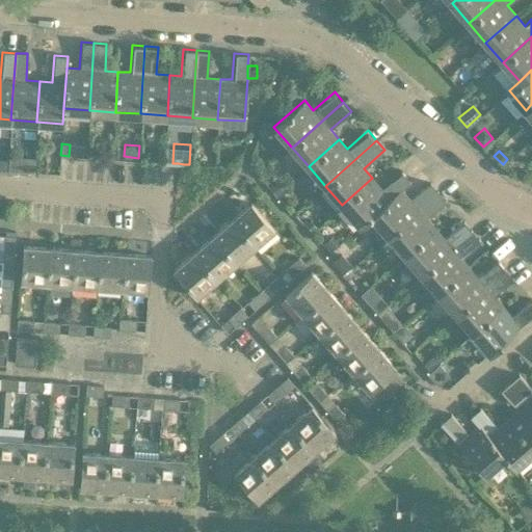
[(0,169),(8,170),(9,159),(0,158),(0,169)]
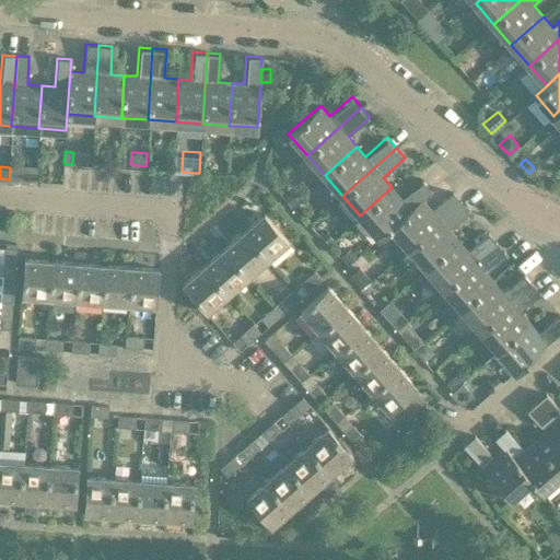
[(422,198),(432,188),(423,178),(400,198),(392,187),(360,216),(377,236),(389,225),(422,198)]
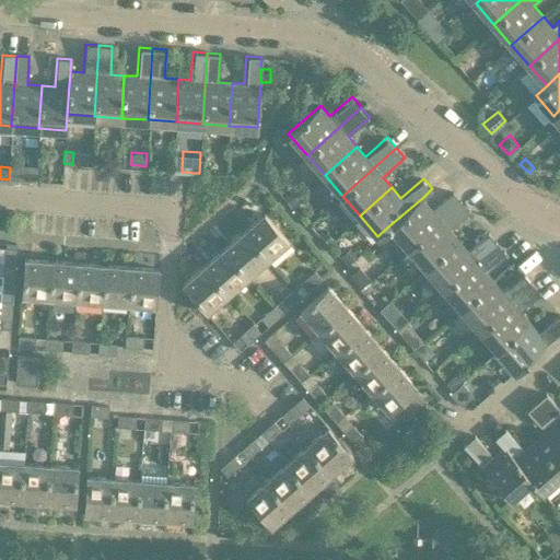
[(291,205),(299,198),(290,189),(283,196),(291,205)]
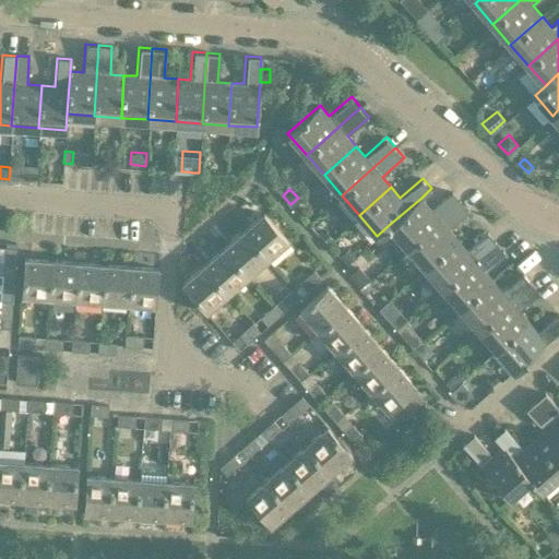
[(407,247),(461,200),(452,189),(430,207),(421,198),(389,225),(407,247)]
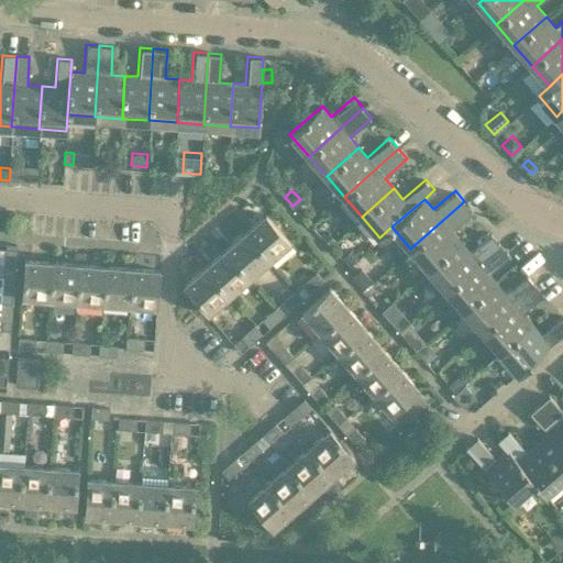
[(451,230),(473,210),(464,201),(410,249),(428,268),(461,241),(451,230)]
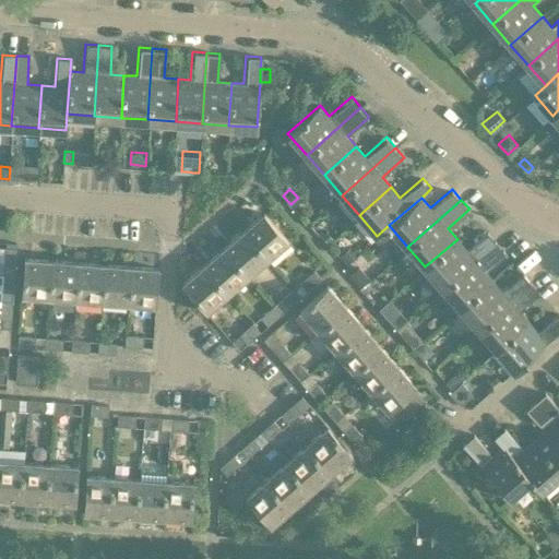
[(268,258),(288,239),(263,211),(242,229),(268,258)]
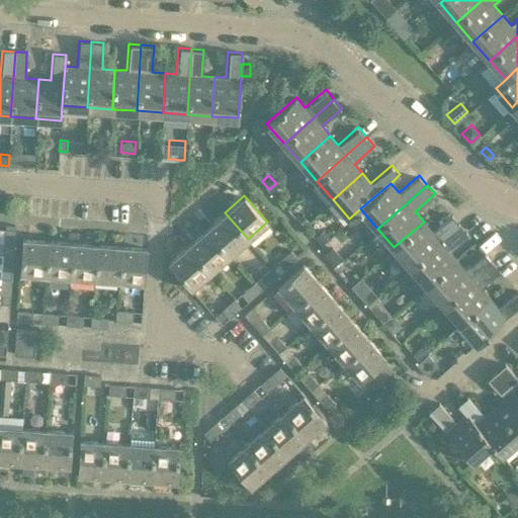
[(229,255),(248,239),(225,212),(205,229),(229,255)]
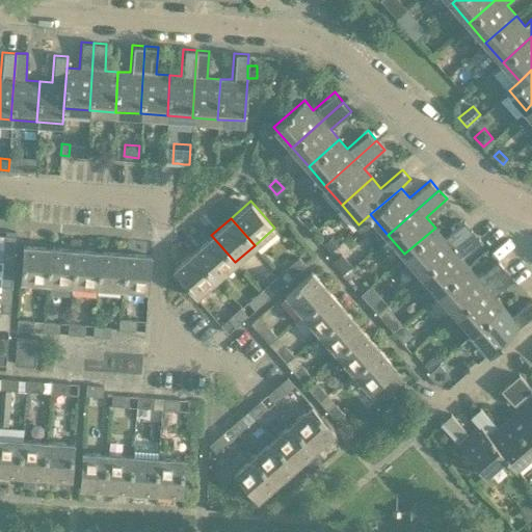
[(422,273),(473,229),(463,219),(444,237),(435,228),(404,254),(422,273)]
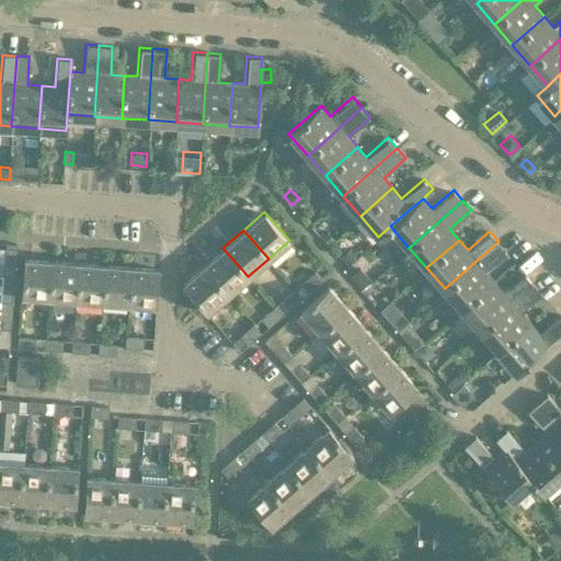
[(323,237),(329,243),(333,239),(327,233),(323,237)]
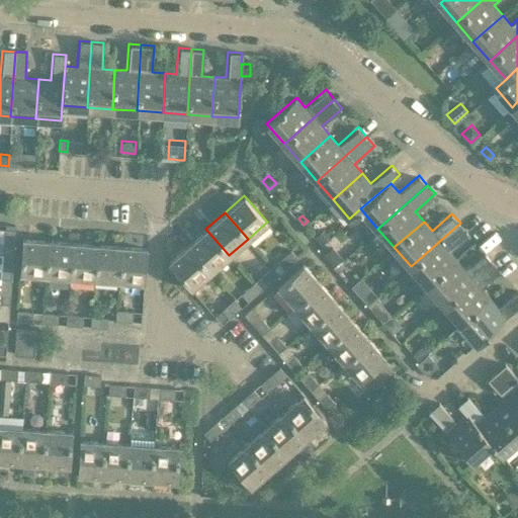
[(447,249),(467,232),(460,223),(411,266),(427,285),(456,259),(447,249)]
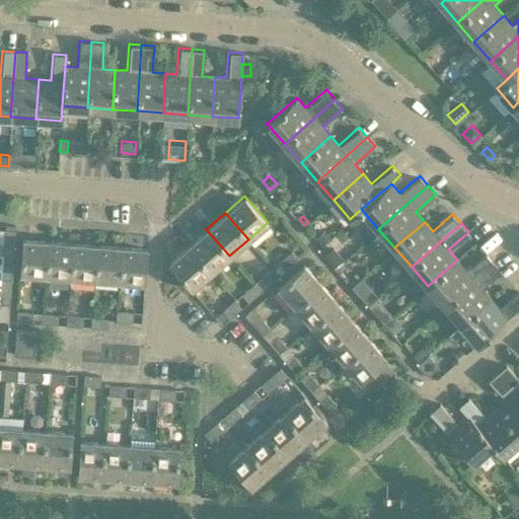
[(14,245),(15,230),(6,229),(5,244),(14,245)]
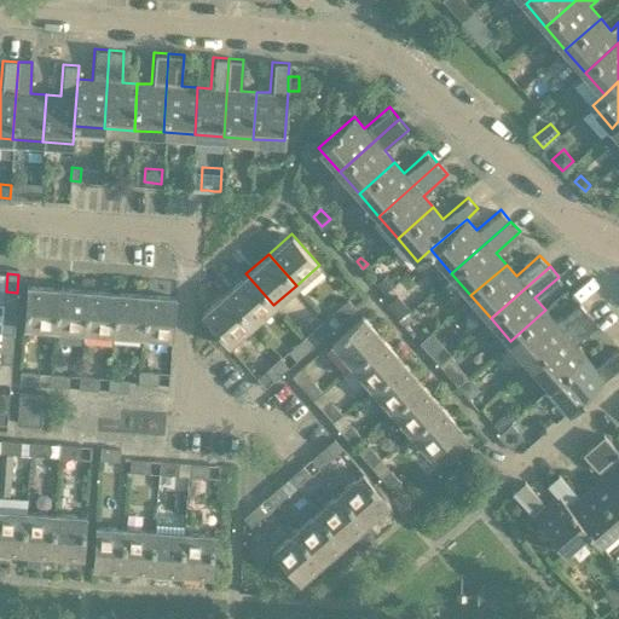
[(250,324),(273,305),(246,273),(224,294),(250,324)]
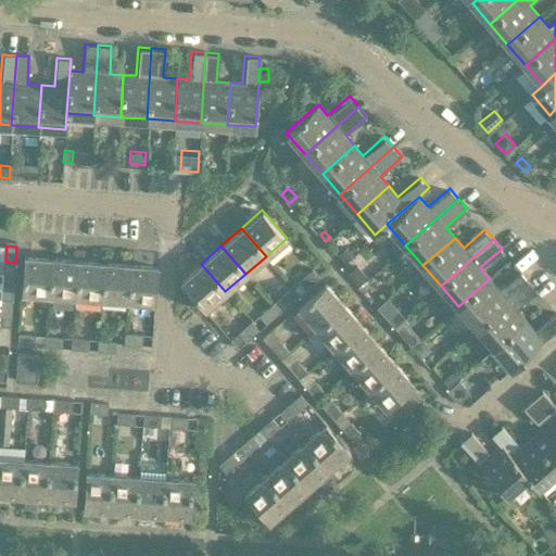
[(348,247),(338,255),(343,262),(353,253),(348,247)]
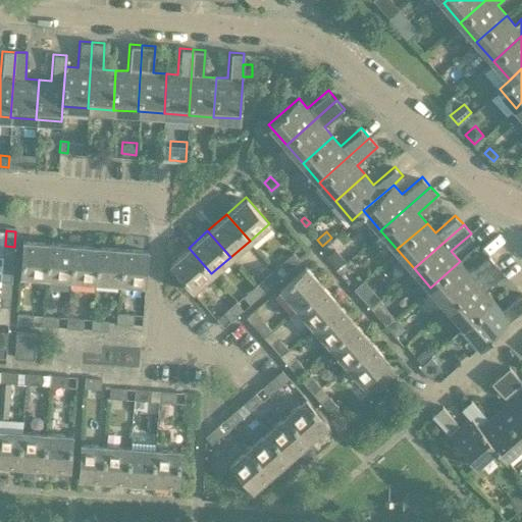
[(45,277),(48,242),(22,240),(20,275),(45,277)]
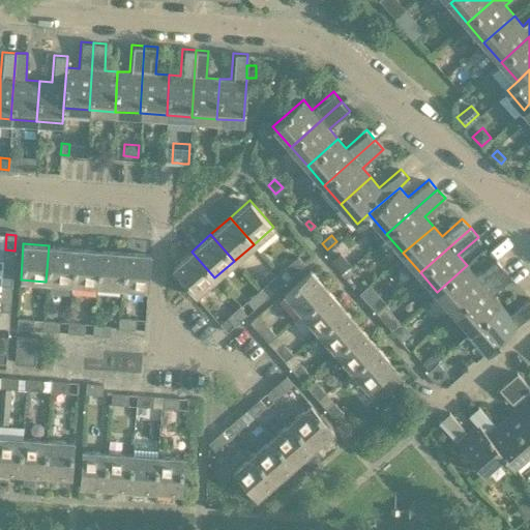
[(71,284),(75,247),(49,245),(46,282),(71,284)]
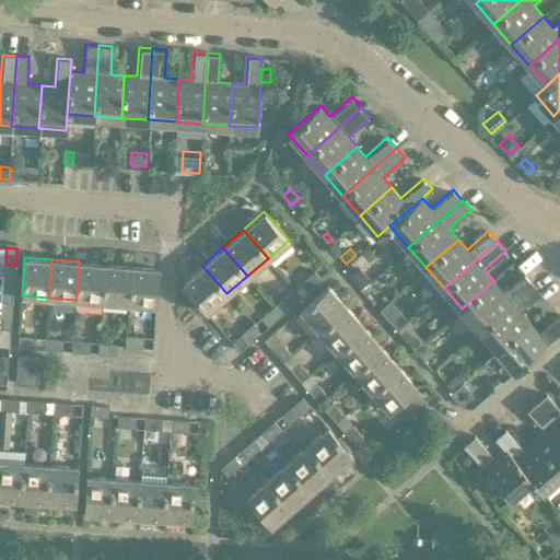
[(103,301),(105,264),(79,261),(76,300),(103,301)]
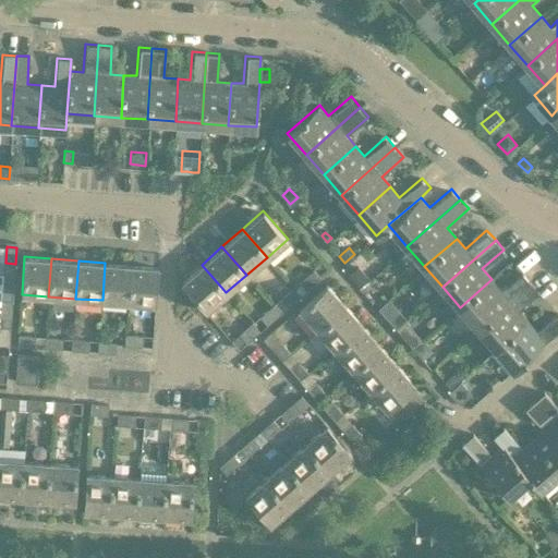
[(129,302),(131,264),(105,263),(102,300),(129,302)]
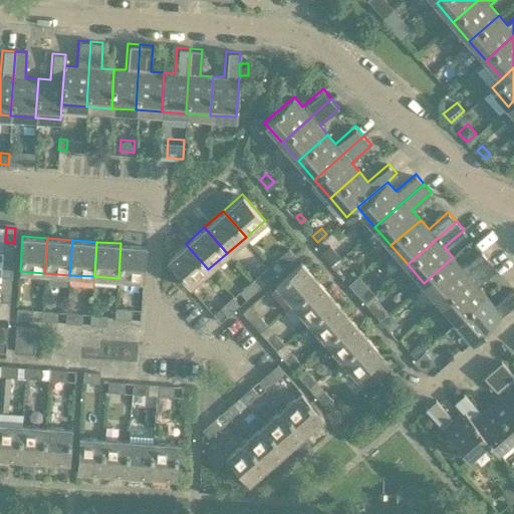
[(144,280),(146,245),(120,243),(118,278),(144,280)]
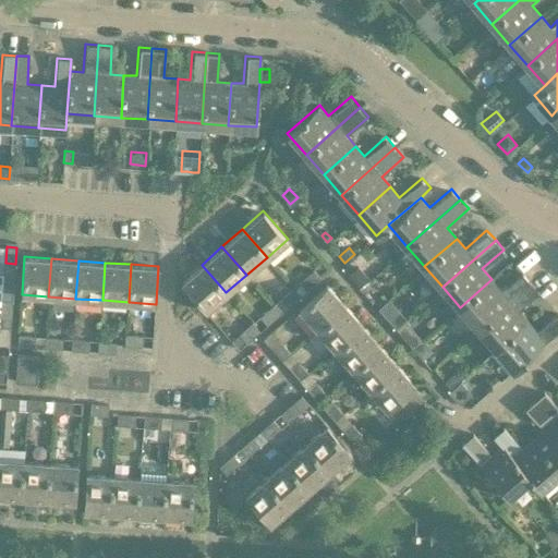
[(206,310),(226,292),(202,265),(181,282),(206,310)]
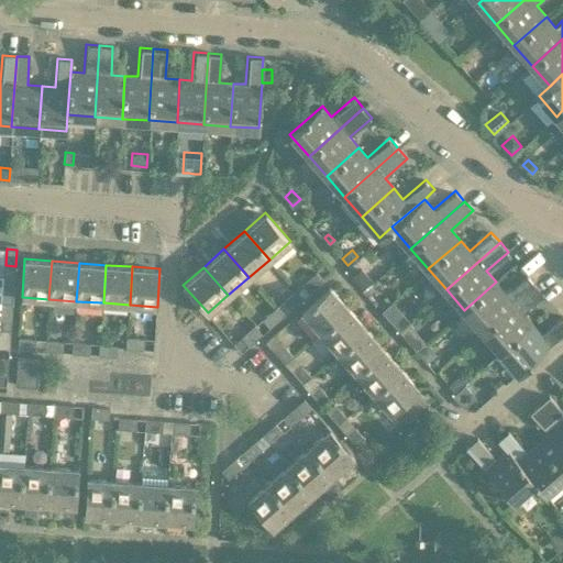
[(351,277),(362,289),(372,282),(361,269),(351,277)]
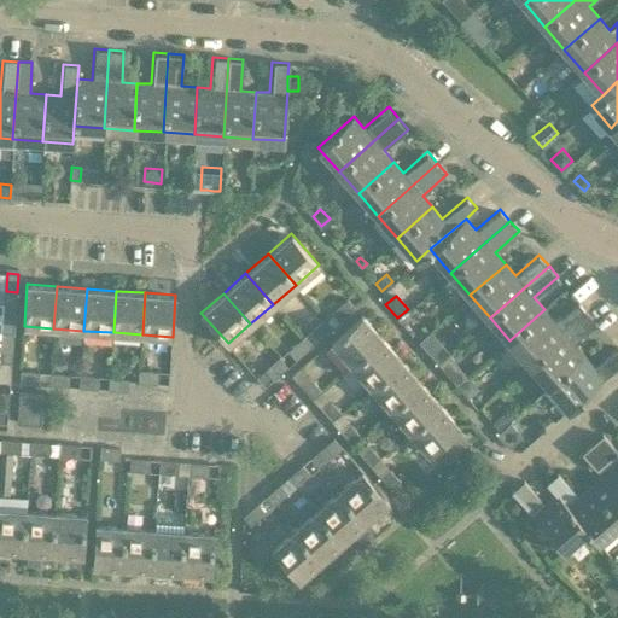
[(355,308),(355,307),(348,298),(332,312),(340,321),(355,308)]
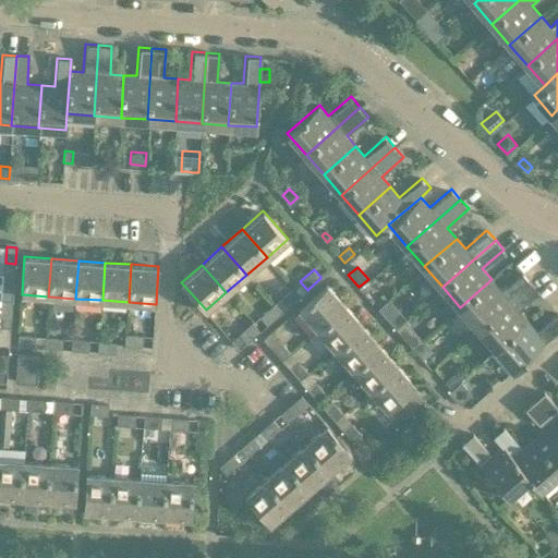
[(477,327),(531,280),(523,271),(501,290),(492,279),(460,307),(477,327)]
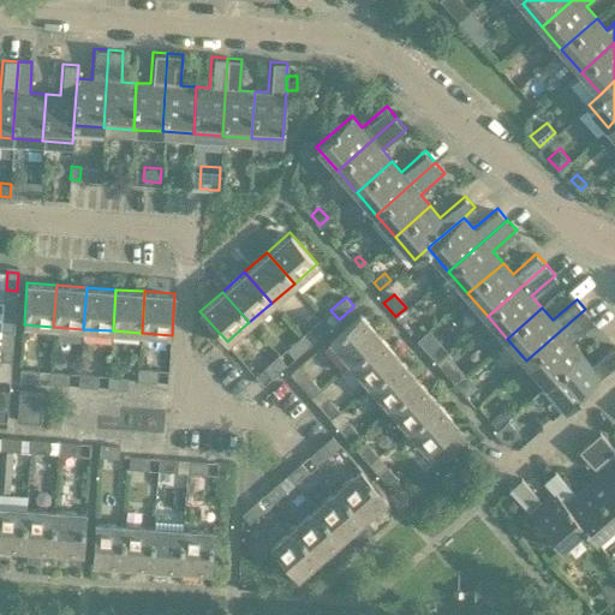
[(15,322),(16,303),(4,302),(3,321),(15,322)]
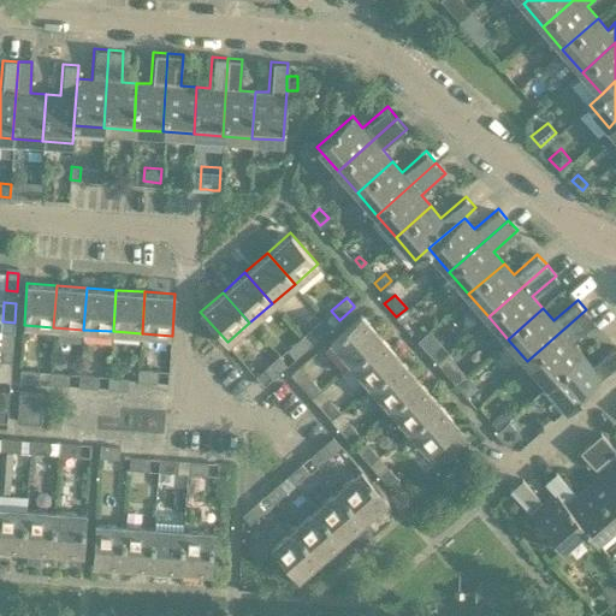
[(572,342),(596,320),(586,309),(527,361),(546,384),(582,354),(572,342)]
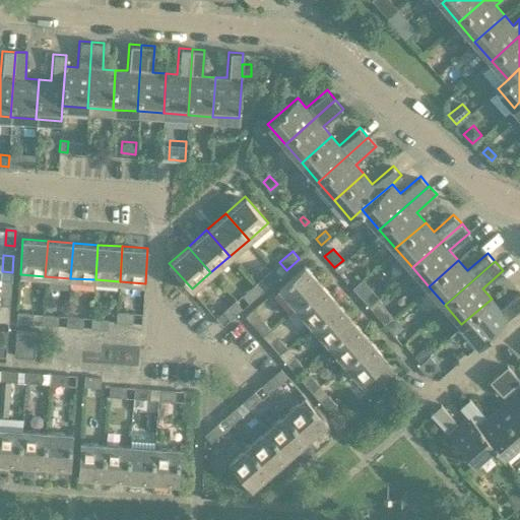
[(295,306),(321,283),(304,263),(277,286),(295,306)]
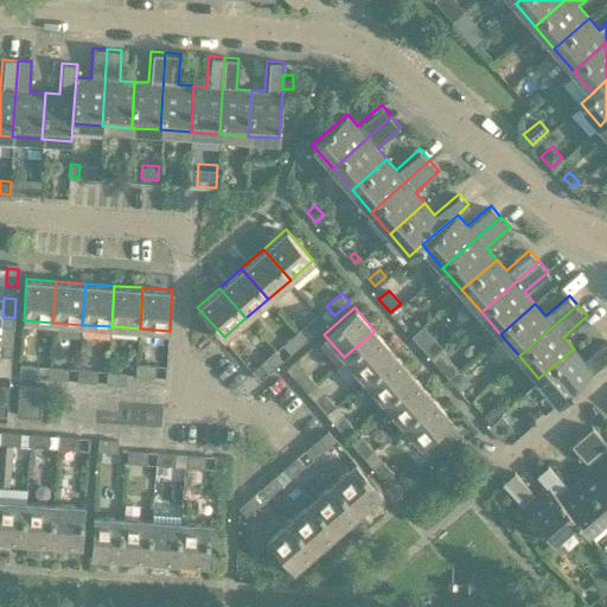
[(326,323),(326,321),(318,313),(304,325),(312,334),(326,323)]
